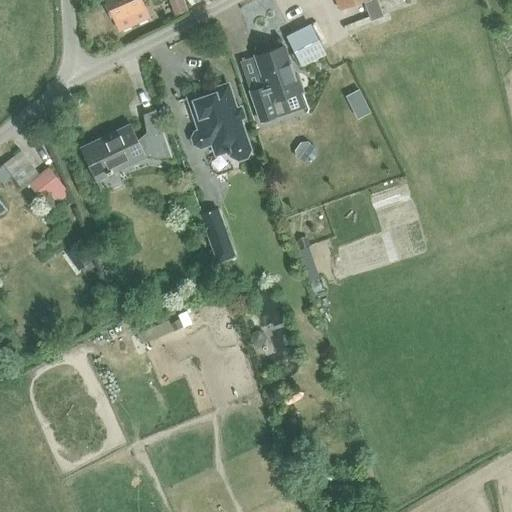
[(120,31),(149,18),(141,0),(106,0),(116,21),(120,31)]
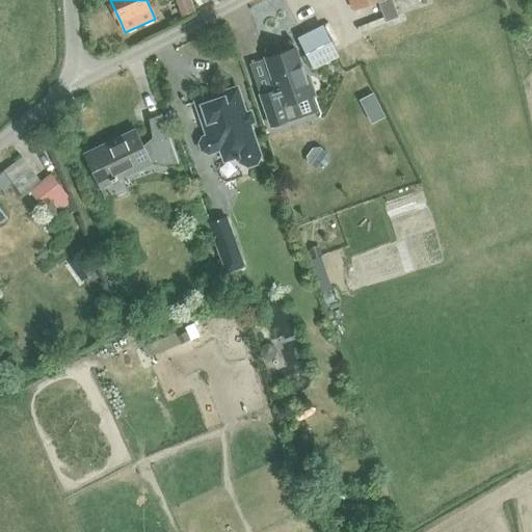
[(190,0),(176,0),(183,17),(195,12),(190,0)]
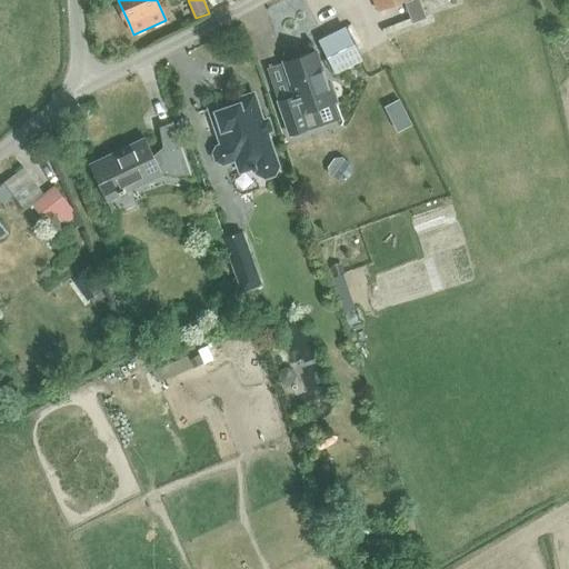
[(373,0),(378,11),(407,0),(410,0),(411,0),(403,3),(410,19),(381,30),(383,35),(380,36),(381,40),(386,39),(386,40),(430,23),(428,18),(432,17),(433,19),(432,16),(433,16),(427,0),(373,0)]
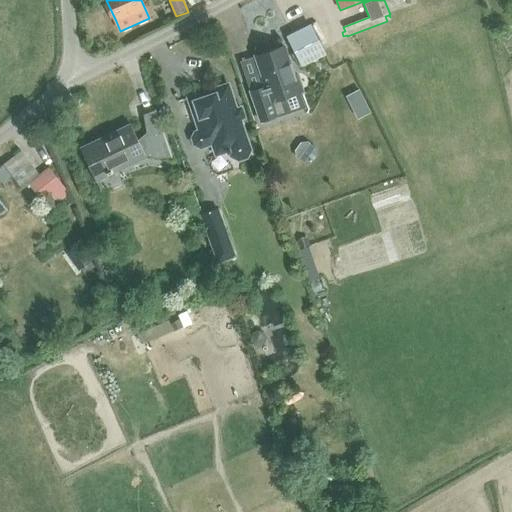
[(286,34),(301,66),(326,54),(311,22),(286,34)]
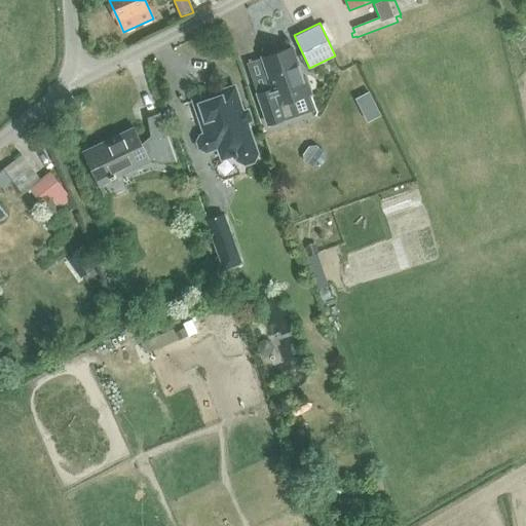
[(301,77),(291,48),(284,50),(280,49),(271,52),(269,55),(262,58),(272,89),(257,95),(267,124),(293,116),(288,102),(310,94),(304,76),(301,77)]
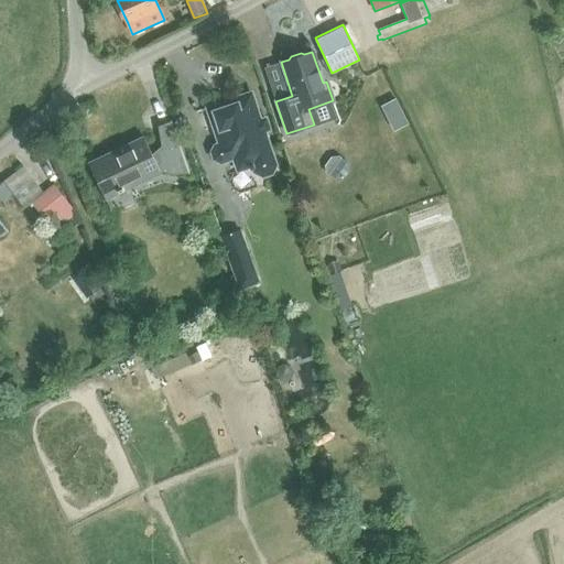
[(250,165),(252,170),(255,170),(256,171),(263,175),(272,172),(275,163),(251,93),(209,107),(221,141),(214,143),(210,152),(213,160),(221,164),(235,160),(238,170),(250,165)]
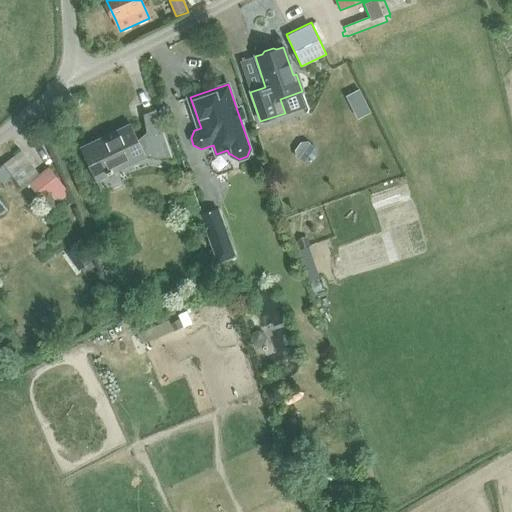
[(360,90),(347,97),(358,119),(371,113),(360,90)]
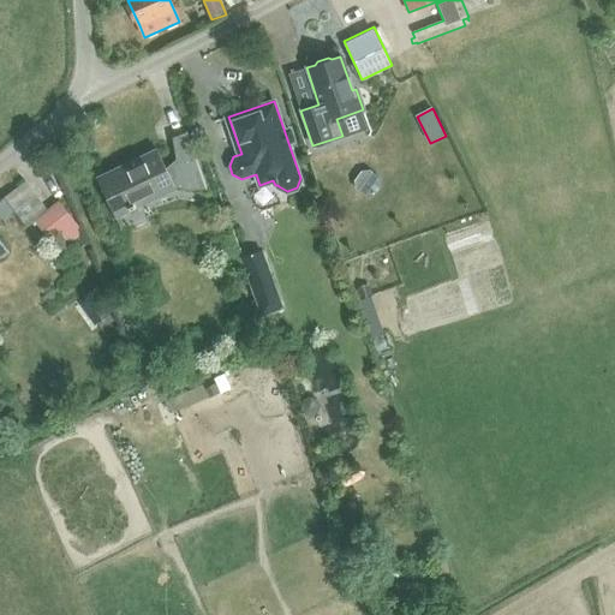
[(157,149),(96,178),(106,198),(115,219),(175,190),(174,186),(208,192),(186,132),(174,136),(179,156),(166,167),(157,149)]
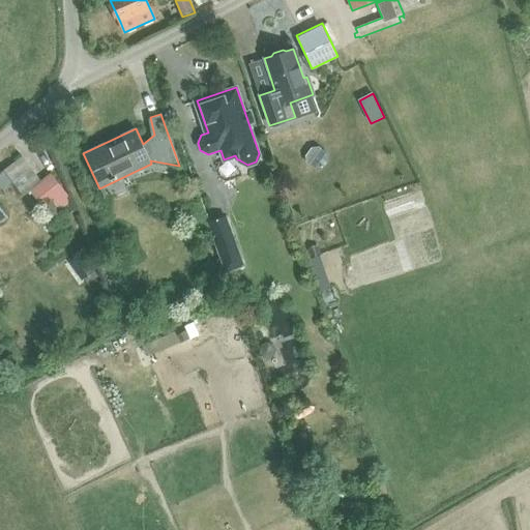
[(311,149),(305,156),(306,164),(314,169),(322,168),(327,160),(326,152),(319,147),(311,149)]
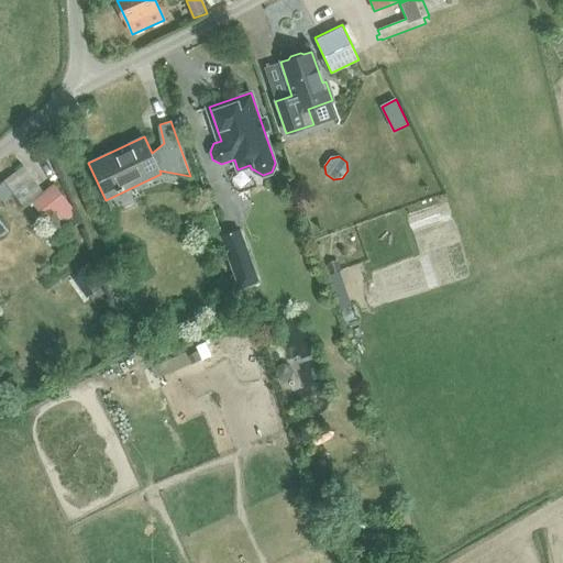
[(23,169),(6,183),(13,194),(21,203),(24,208),(32,202),(36,208),(47,200),(42,192),(23,169)]
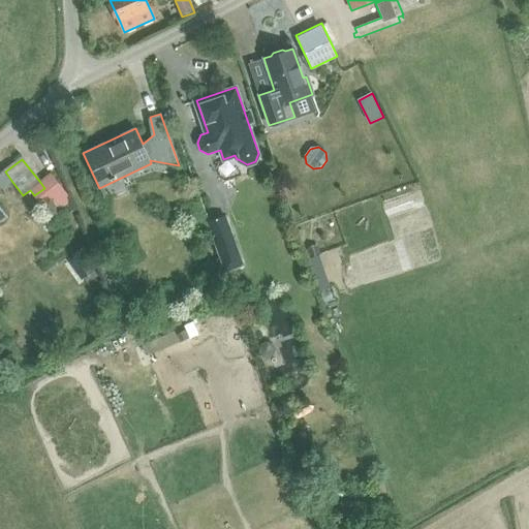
[(65,191),(52,201),(59,212),(72,203),(65,191)]
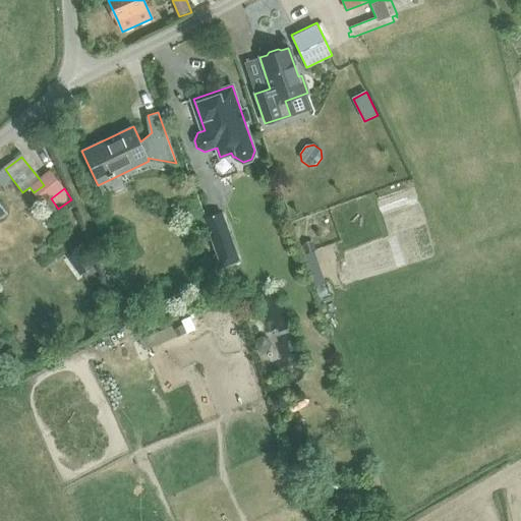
[(203,218),(221,267),(240,261),(222,211),(203,218)]
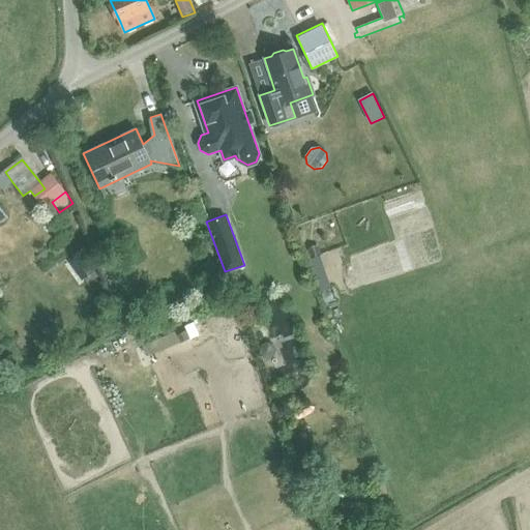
[(317,247),(304,252),(306,259),(318,255),(319,255),(317,247)]
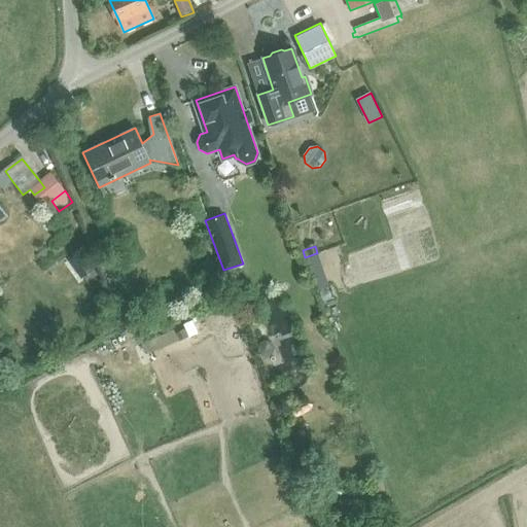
[(81,251),(68,260),(79,278),(82,276),(85,282),(97,275),(81,251)]
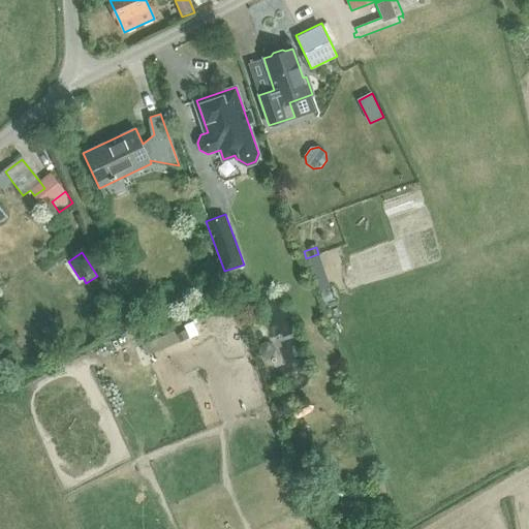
[(211,258),(198,271),(208,280),(220,268),(211,258)]
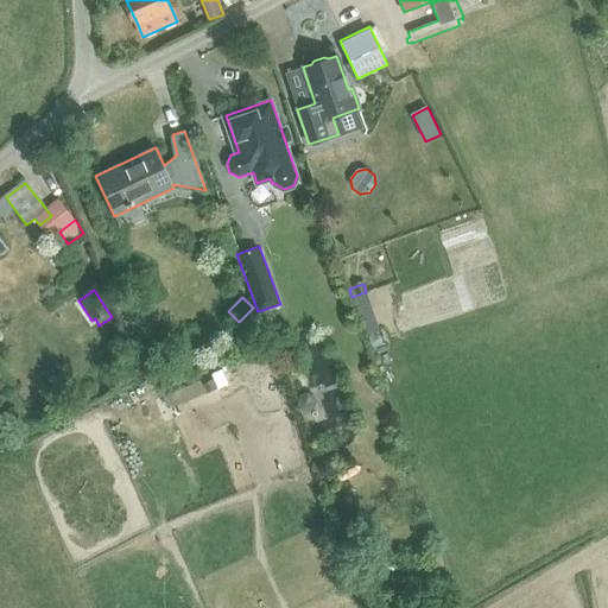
[(211,379),(200,384),(204,393),(215,388),(211,379)]
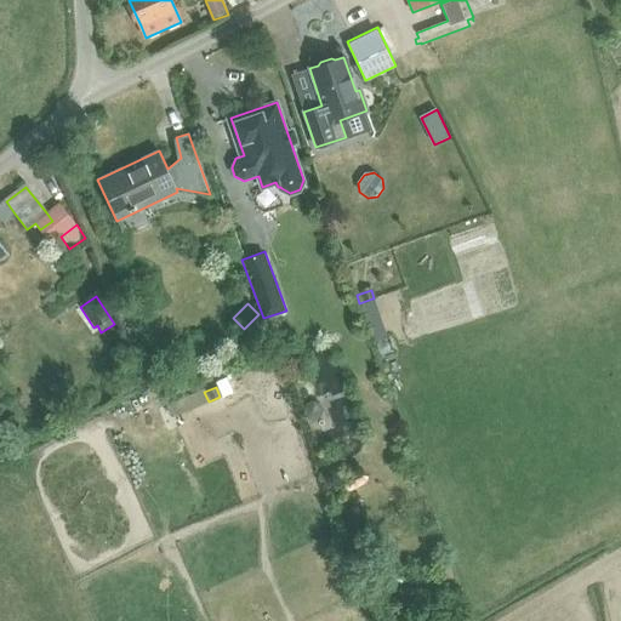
[(308,404),(307,409),(308,414),(313,415),(318,414),(320,409),(318,404),(313,402),(308,404)]
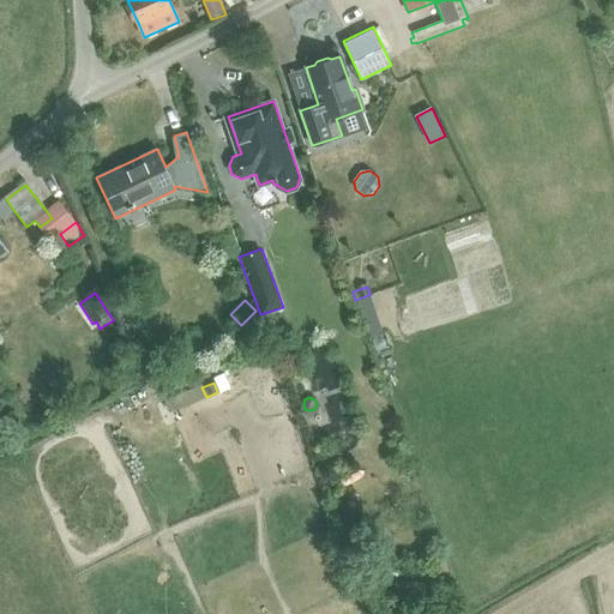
[(14,409),(4,416),(11,427),(22,419),(14,409)]
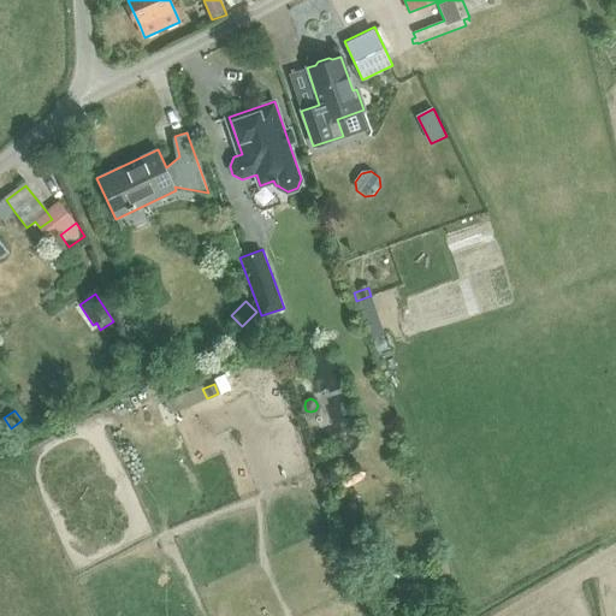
All buildings are outlined.
